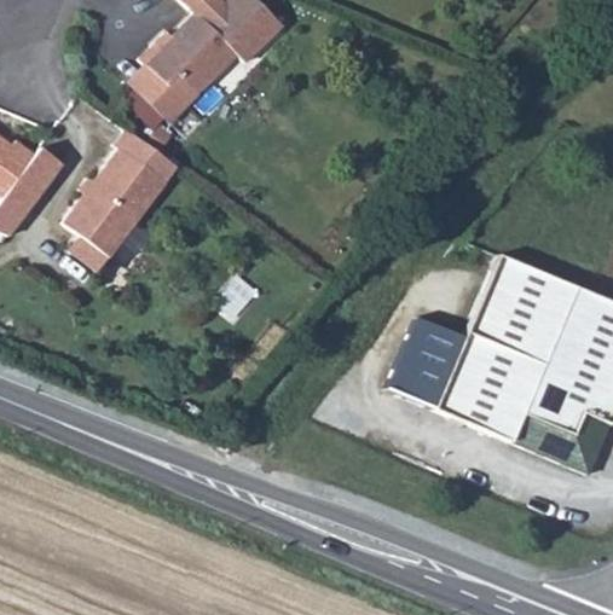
[(174,34),(169,29),(142,57),(148,63),(169,85),(180,74),(198,92),(238,52),(247,61),(283,23),(260,0),(226,0),(208,21),(197,11),(174,34)]
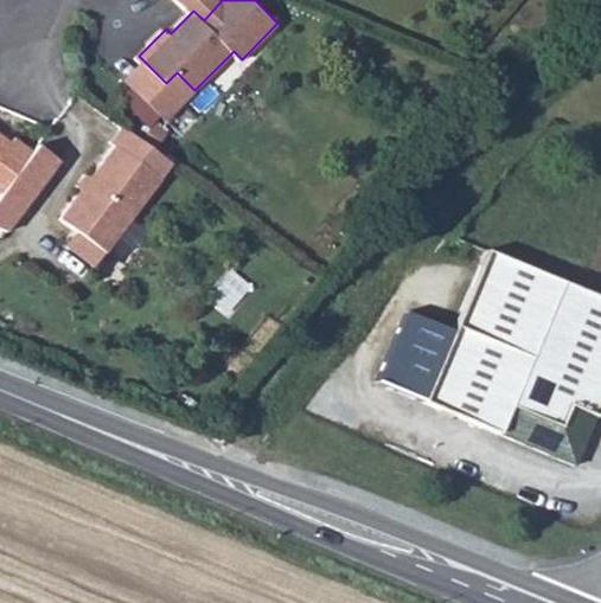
[(145,62),(128,79),(168,117),(194,90),(177,72),(166,83),(145,62)]
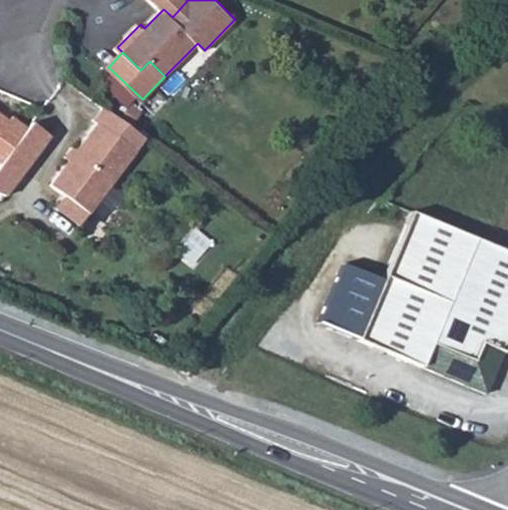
[(54,183),(68,193),(92,211),(148,137),(106,105),(96,118),(100,122),(54,183)]
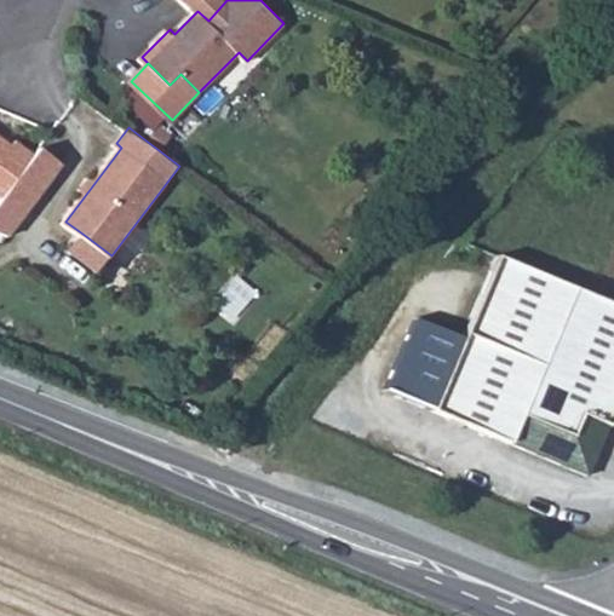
[(0,193),(4,196),(36,153),(18,138),(15,144),(0,133),(0,193)]
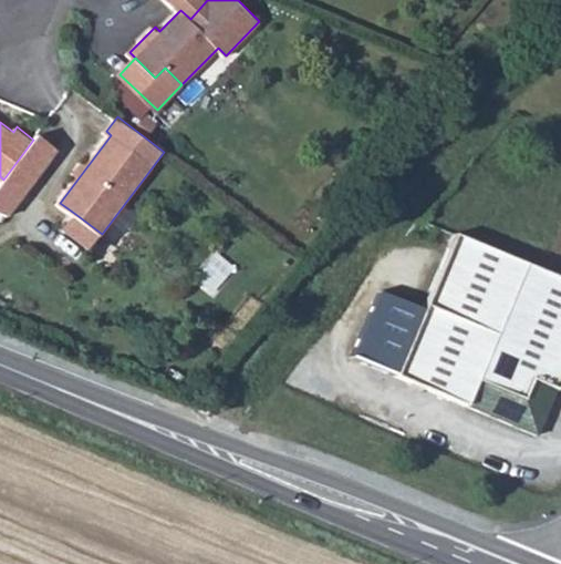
[(0,215),(10,214),(59,149),(39,133),(33,140),(3,180),(0,184),(0,215)]
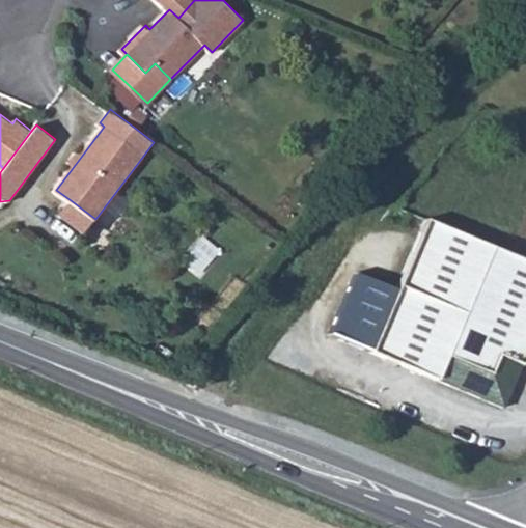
[(86,231),(95,219),(71,200),(61,213),(86,231)]
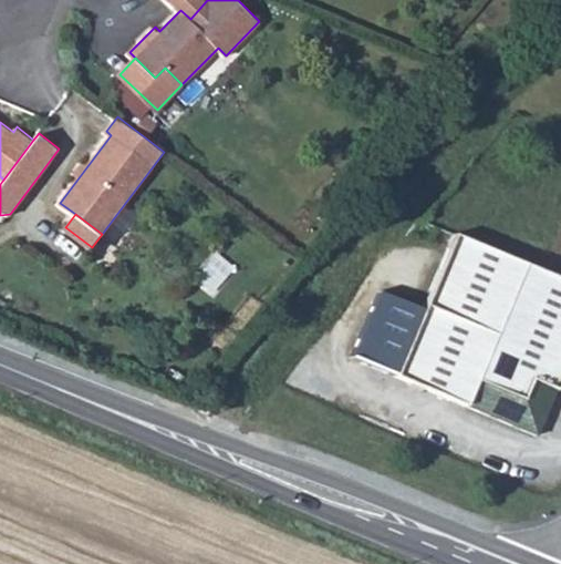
[(398,373),(541,433),(560,385),(560,275),(457,232),(398,373)]
